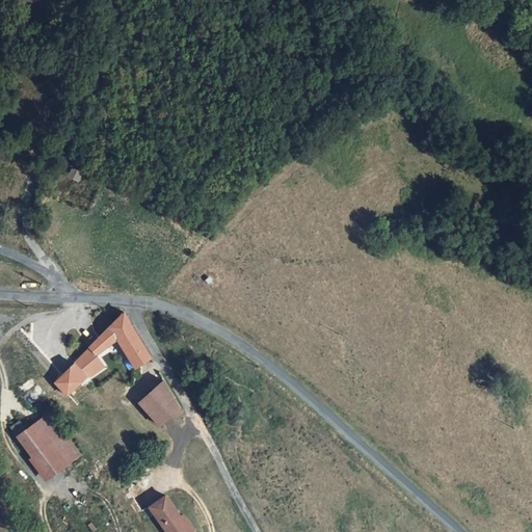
[(82,171),(72,167),(69,177),(78,181),(82,171)]
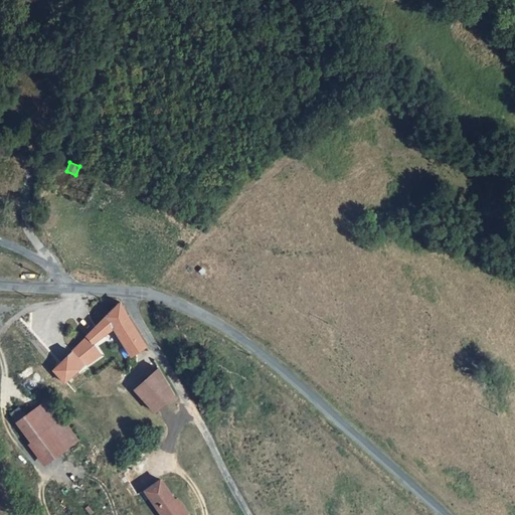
[(146,344),(119,301),(87,334),(94,343),(113,327),(130,356),(146,344)]
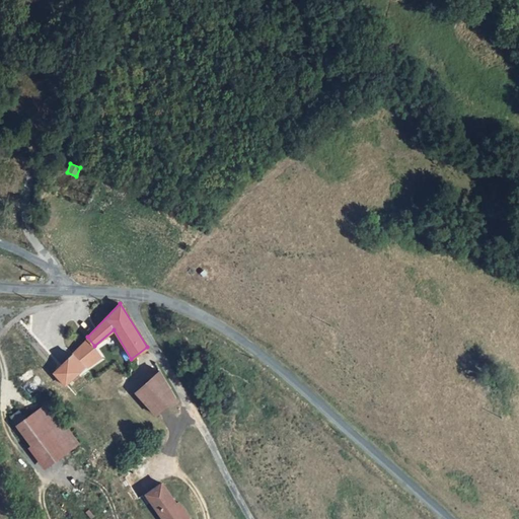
[(100,359),(94,346),(87,337),(71,353),(85,368),(100,359)]
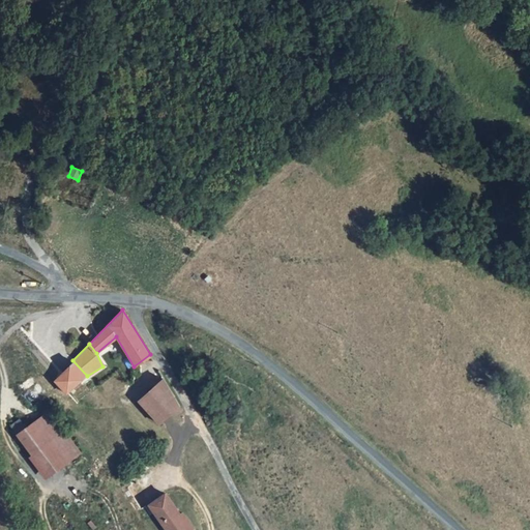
[(54,379),(66,392),(87,376),(72,360),(54,379)]
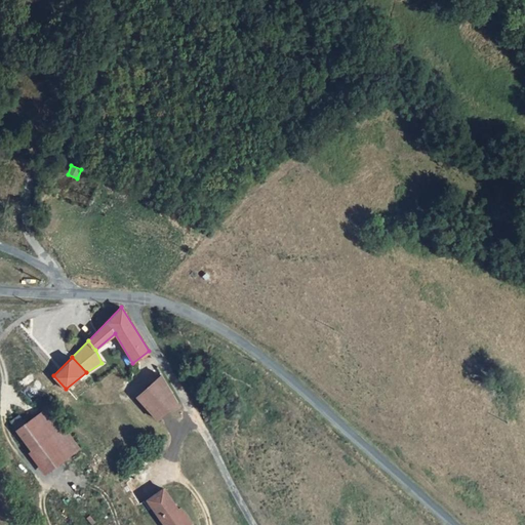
[(177,399),(165,378),(137,397),(156,418),(160,416),(179,400),(177,399)]
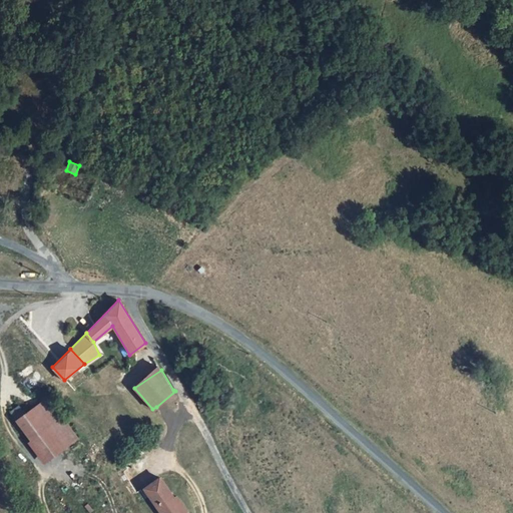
[(13,417),(29,440),(45,428),(60,449),(76,438),(45,395),(13,417)]
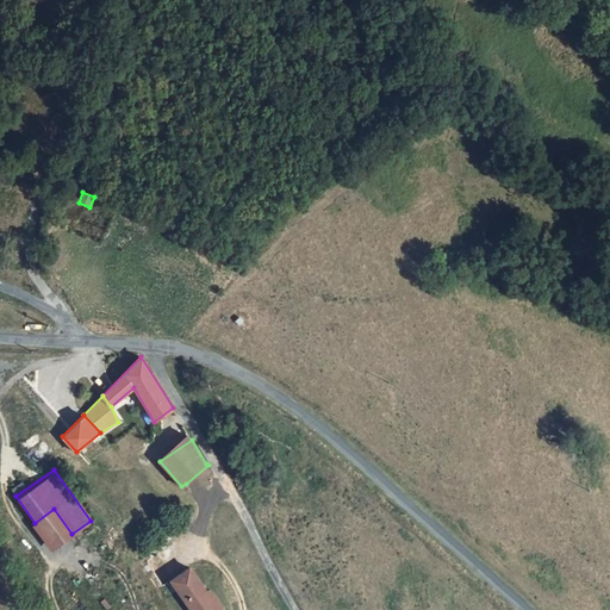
[(54,547),(72,534),(54,509),(35,523),(54,547)]
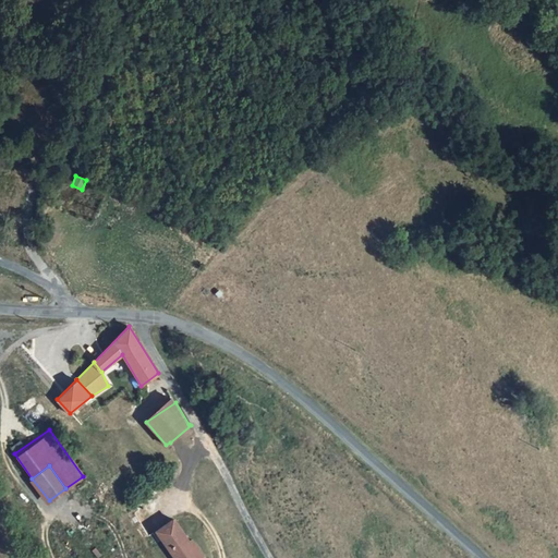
[(157,531),(176,557),(195,557),(193,554),(198,549),(192,538),(186,543),(183,538),(186,537),(173,519),(157,531)]
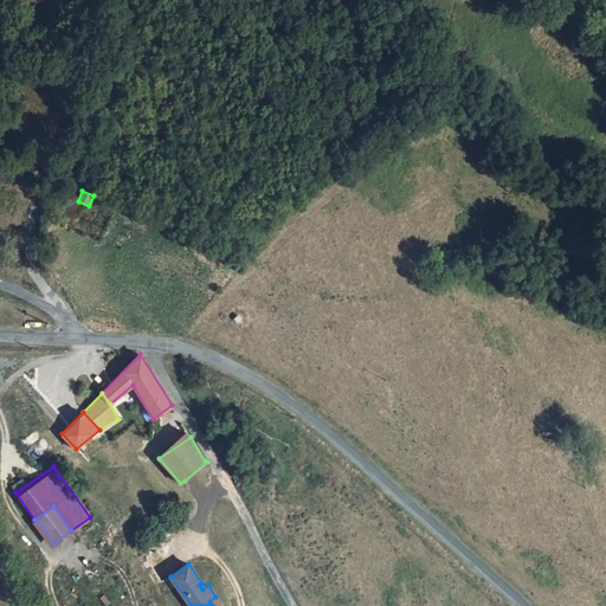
All buildings are outlined.
